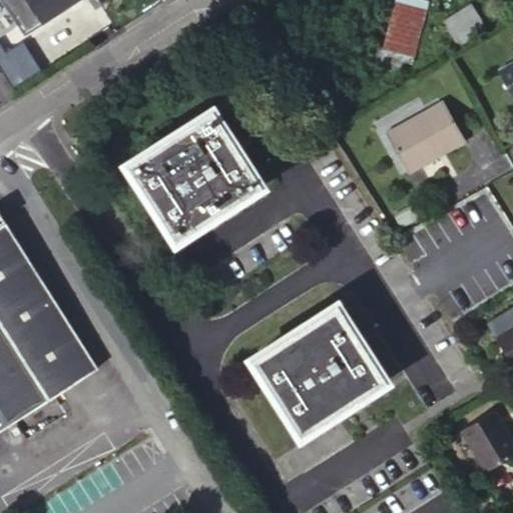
[(0,0),(0,1),(24,36),(73,0),(0,0)]
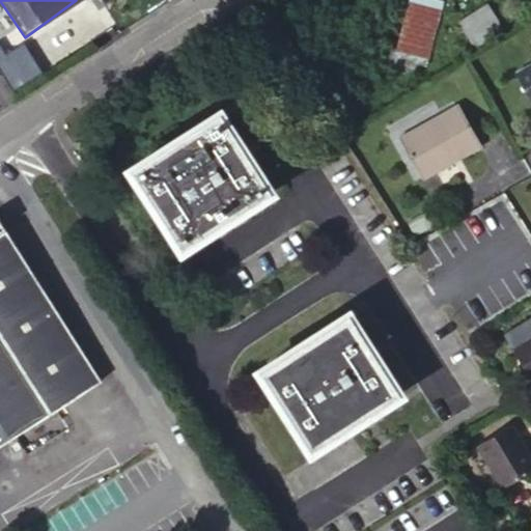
[(408,0),(398,0),(387,50),(397,53),(408,0)]
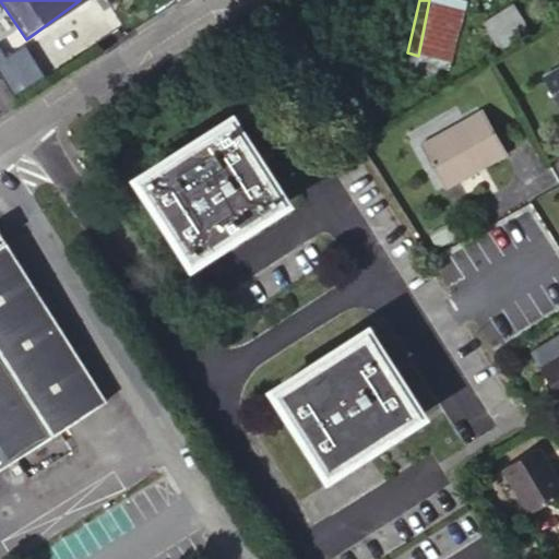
[(445,0),(445,1),(442,0),(429,0),(418,56),(431,59),(431,64),(440,67),(455,0),(445,0)]
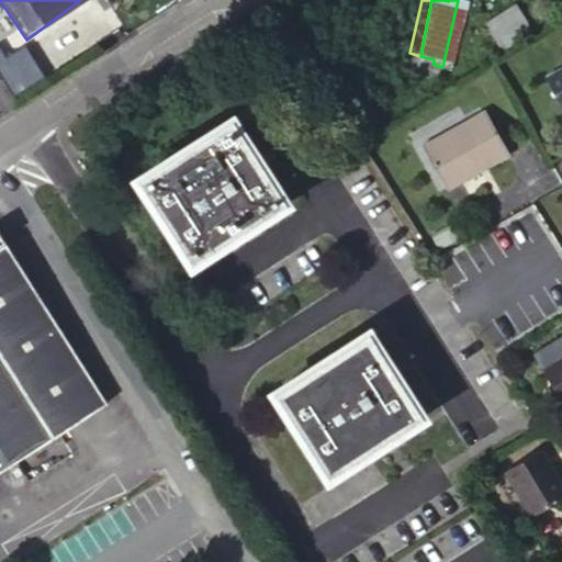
[(530,33),(513,6),(485,22),(489,30),(478,37),(470,25),(459,32),(467,45),(461,48),(467,58),(496,41),(502,49),(530,33)]
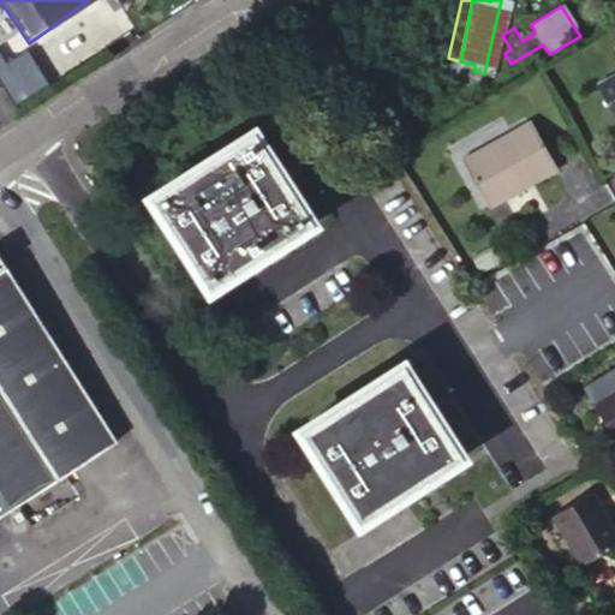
[(614,70),(601,79),(614,105),(614,70)]
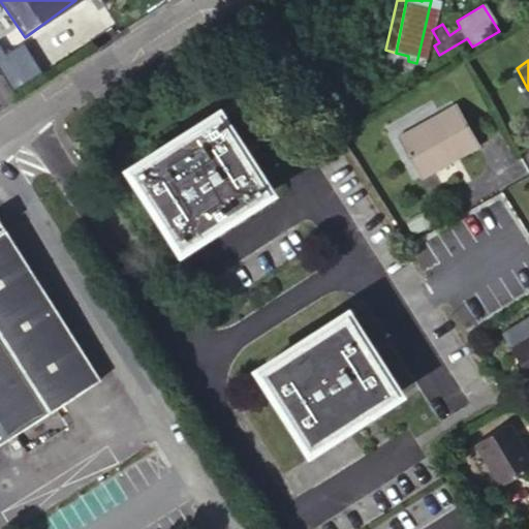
[(481,141),(459,100),(401,133),(425,175),(481,141)]
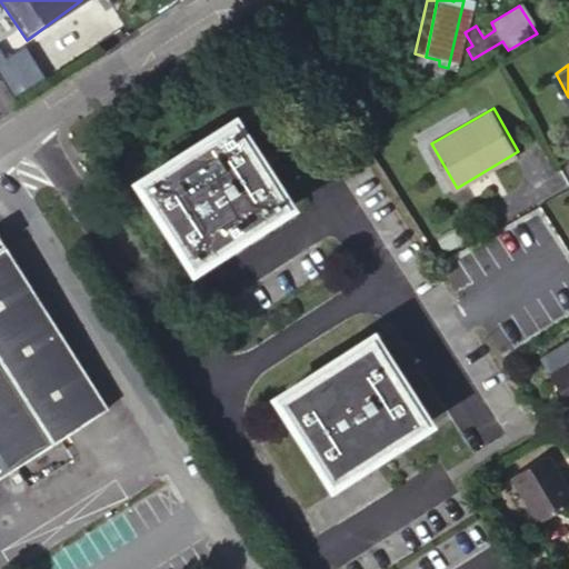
[(298,206),(242,117),(142,178),(198,268),(298,206)]
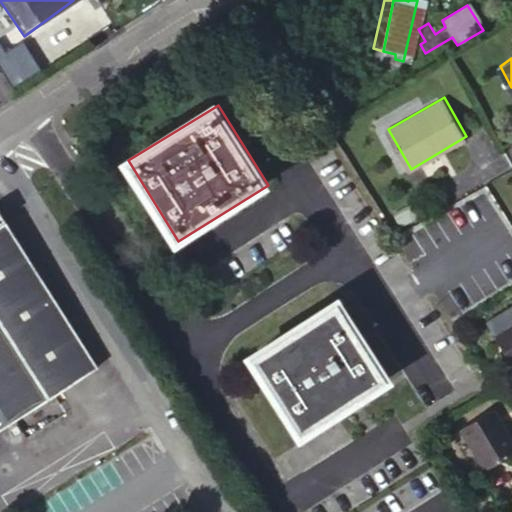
[(0,431),(97,367),(0,219),(0,431)]
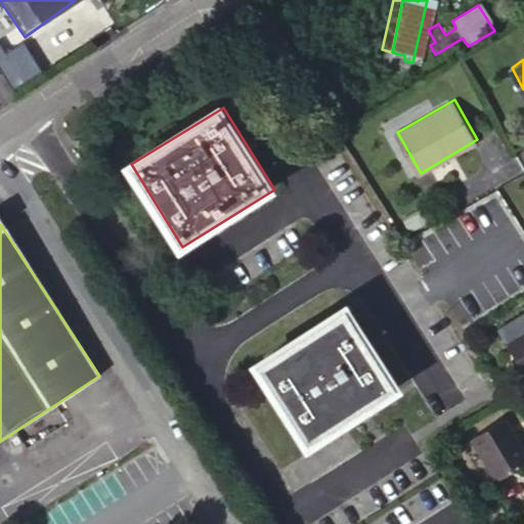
[(398,388),(349,308),(258,364),(307,445),(398,388)]
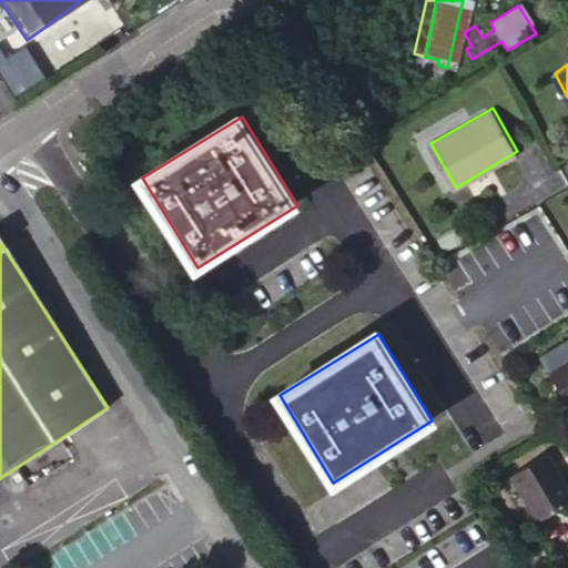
[(567,343),(537,363),(546,378),(567,413),(567,412),(567,343)]
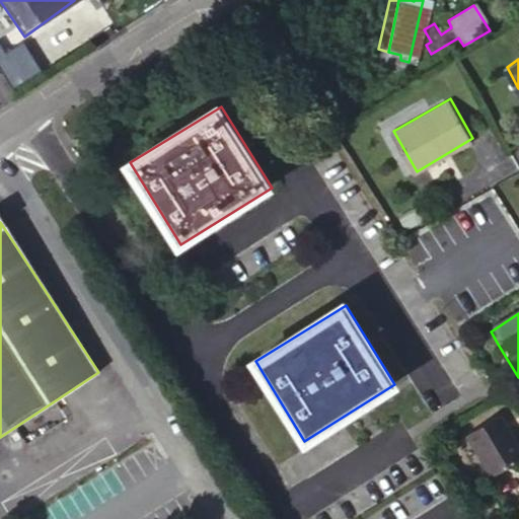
[(518,466),(518,458),(497,424),(467,444),(493,485),(518,466)]
